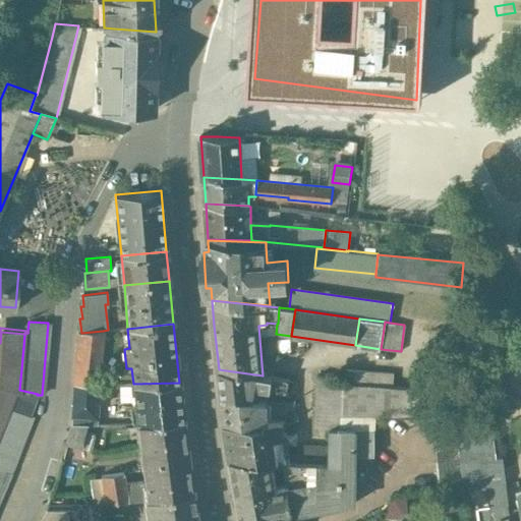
[(81,333),(78,333),(74,385),(98,385),(103,331),(81,333)]
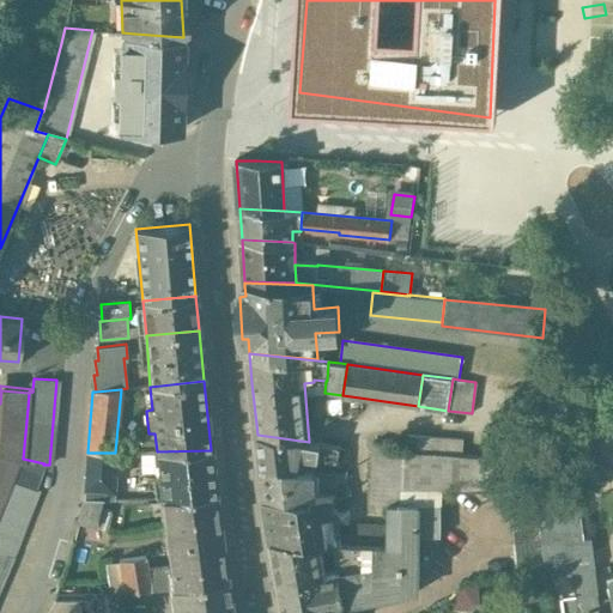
[(29,393),(1,390),(0,404),(0,406),(28,408),(29,393)]
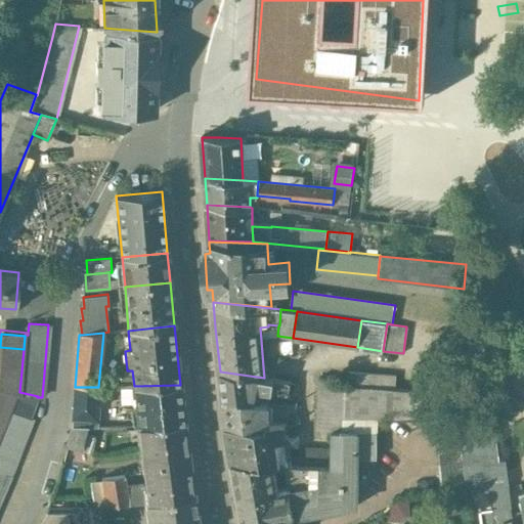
[(24,349),(0,347),(0,397),(13,403),(18,392),(19,392),(24,349)]
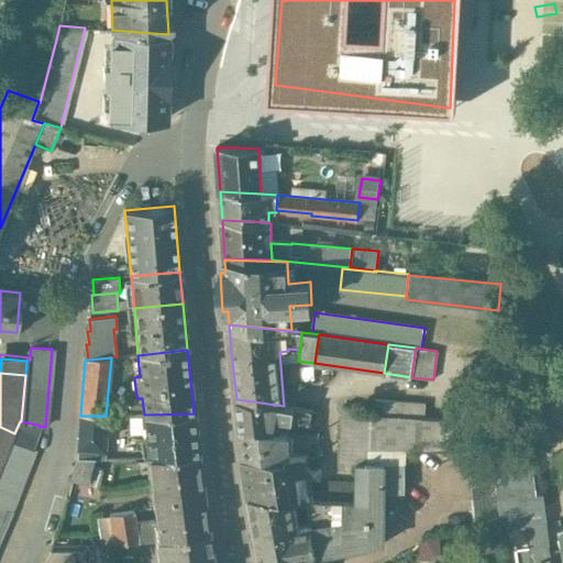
[(284,406),(236,399),(240,428),(279,432),(280,427),(274,427),(275,418),(282,420),(309,423),(312,410),(284,406)]
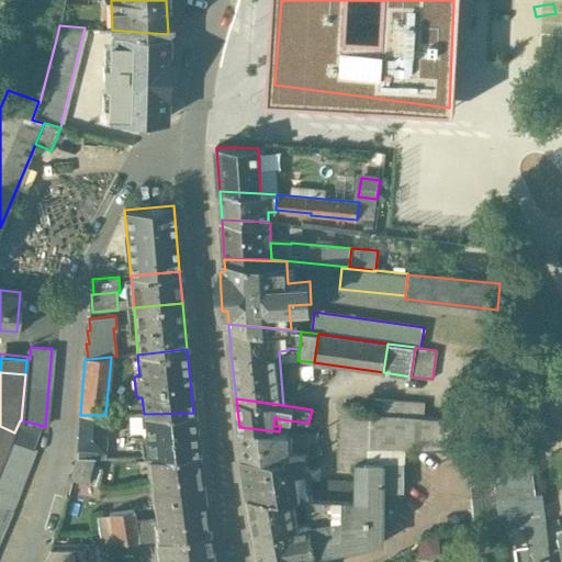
[(426,402),(375,398),(374,412),(379,414),(425,417),(426,402)]
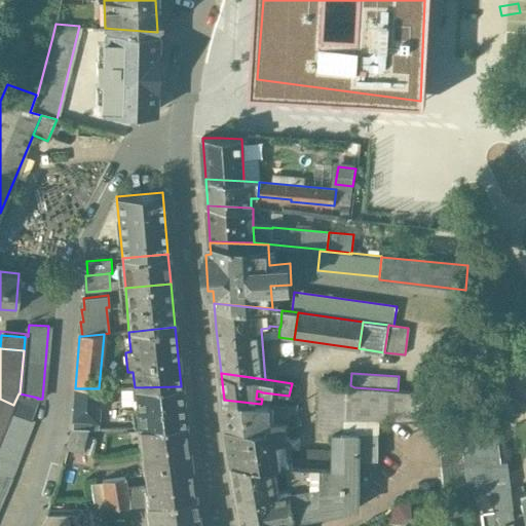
[(347,385),(321,378),(318,431),(333,431),(345,431),(346,419),(347,385)]
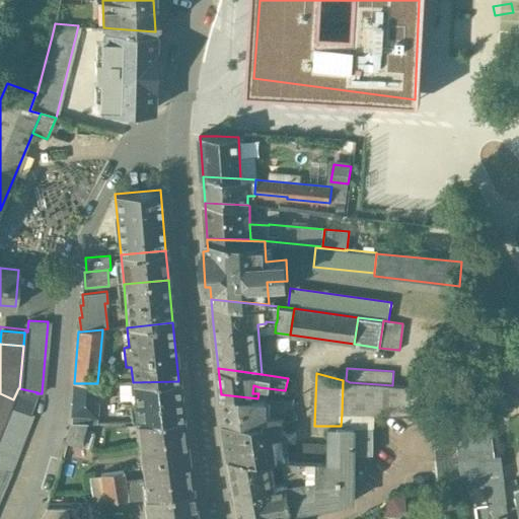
[(296,379),(288,378),(285,390),(295,391),(296,379)]
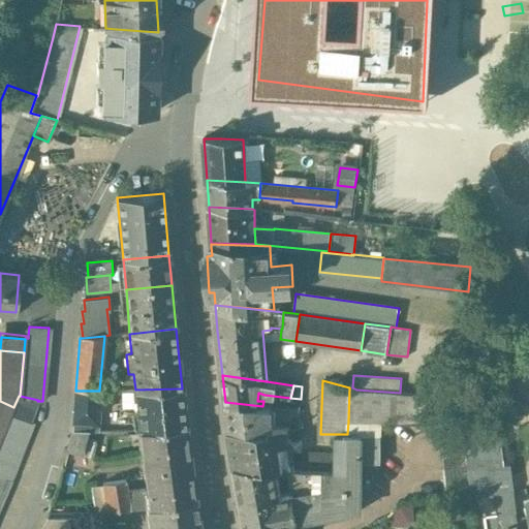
[(400,393),(356,390),(352,387),(349,387),(348,422),(391,423),(391,424),(440,424),(439,422),(463,419),(461,397),(457,397),(434,395),(400,393)]
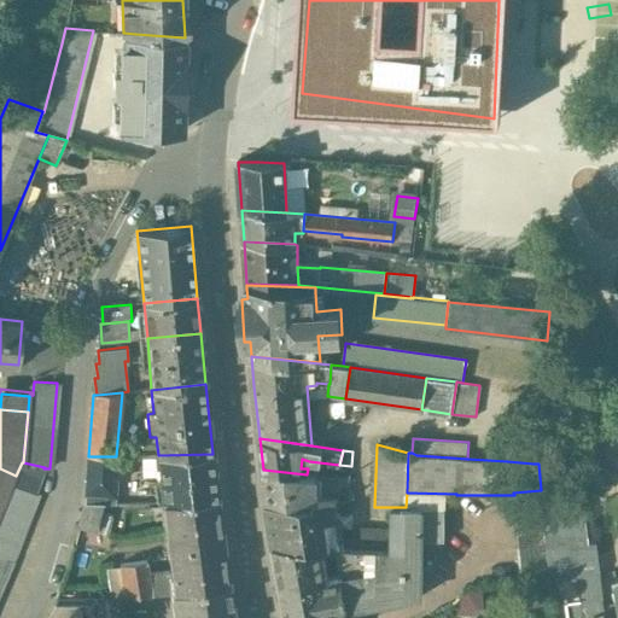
[(213,454),(158,455),(163,501),(217,500),(213,454)]
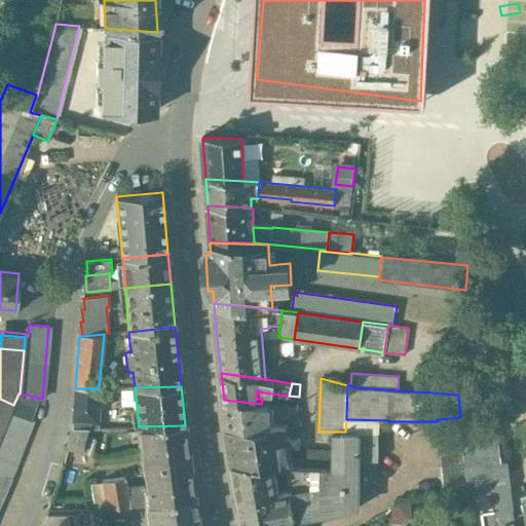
[(122,388),(110,388),(109,400),(122,400),(122,388)]
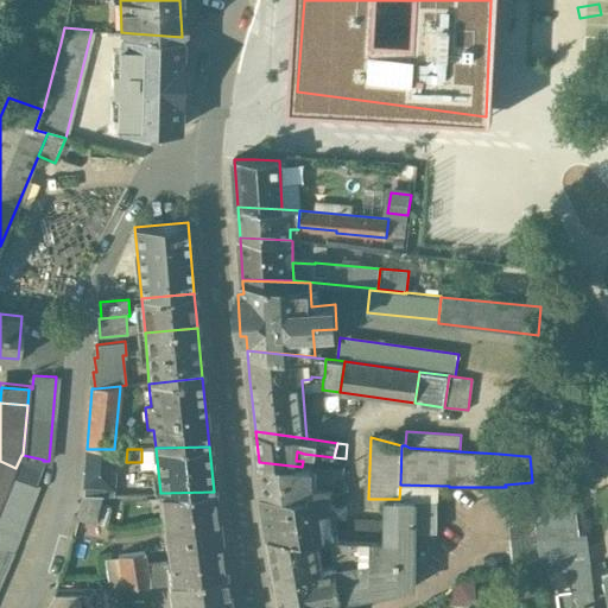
[(23,455),(21,455),(16,468),(13,476),(35,485),(43,461),(44,460),(23,455)]
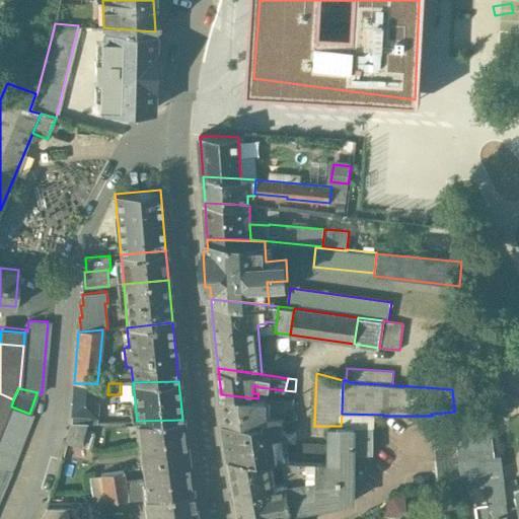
[(0,393),(0,434),(11,406),(13,399),(0,393)]
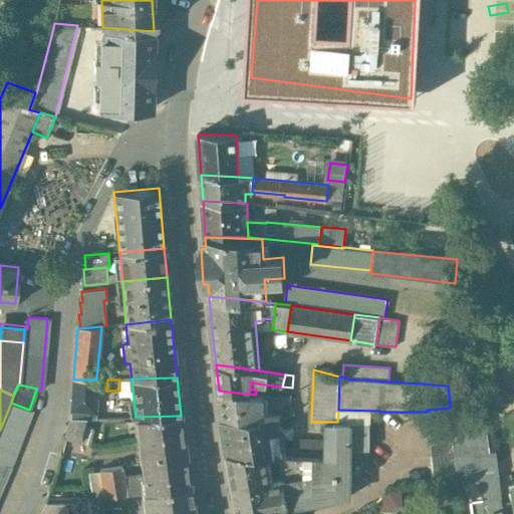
[(255,395),(219,391),(222,419),(261,420),(261,416),(263,416),(264,396),(255,395)]
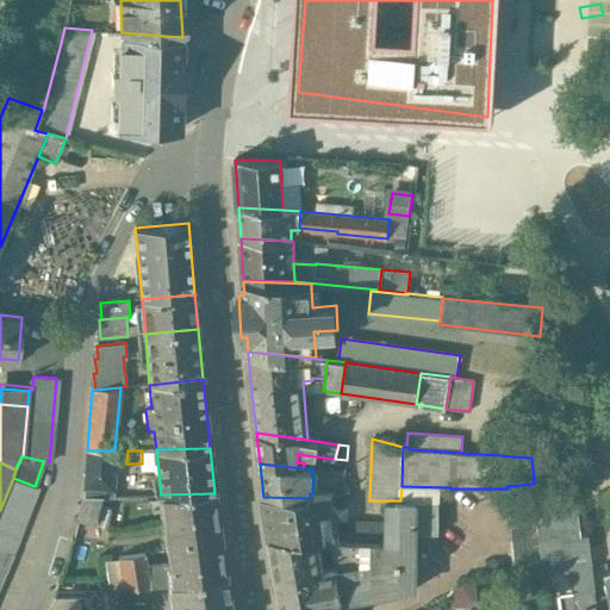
[(109,467),(86,467),(82,498),(101,498),(106,497),(109,467)]
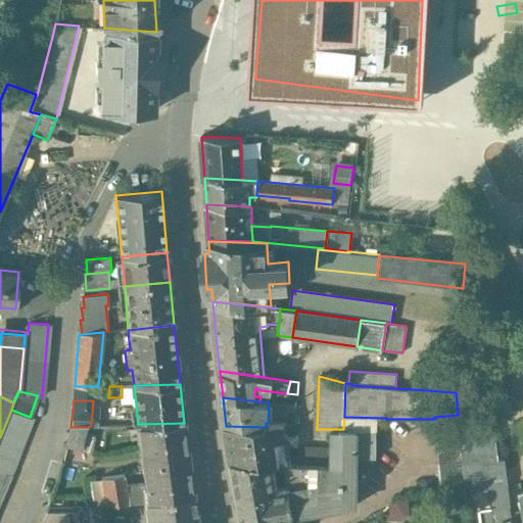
[(0,437),(0,501),(34,418),(30,417),(11,410),(0,437)]
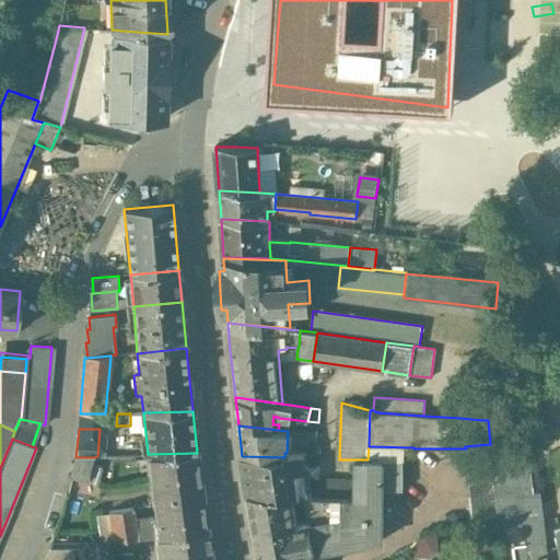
[(490,444),(465,446),(466,448),(467,458),(491,456),(490,444)]
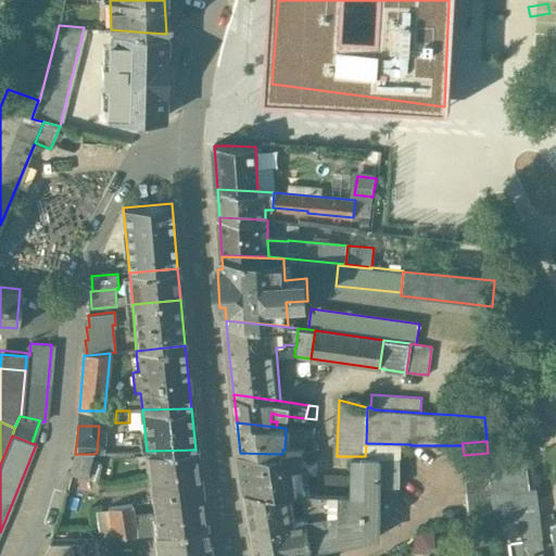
[(196,450),(147,451),(147,453),(150,453),(152,467),(149,468),(151,485),(154,484),(156,498),(153,500),(155,518),(159,517),(162,532),(205,526),(196,450)]
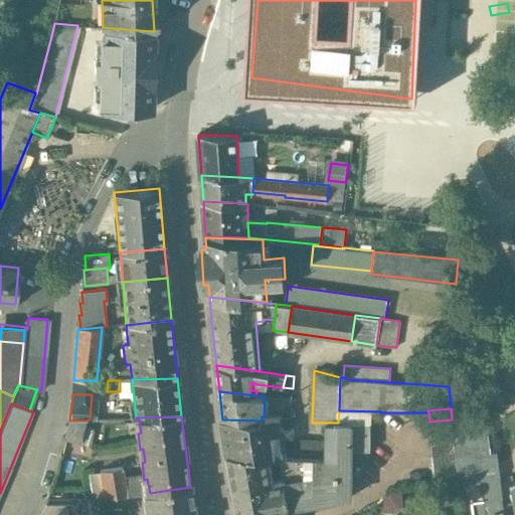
[(262,420),(222,419),(228,454),(280,456),(281,417),(264,416),(262,416),(262,420)]
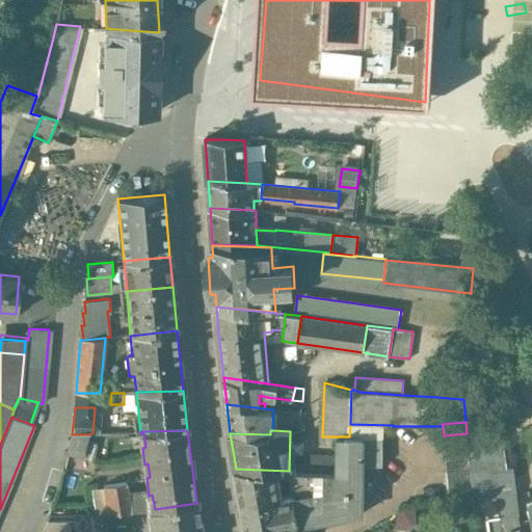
[(467,433),(444,435),(448,471),(470,468),(467,440),(467,433)]
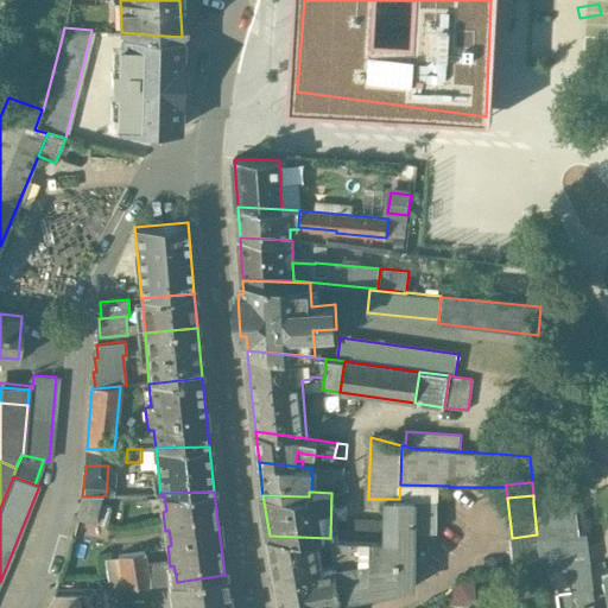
[(101,496),(82,496),(77,518),(94,521),(101,496)]
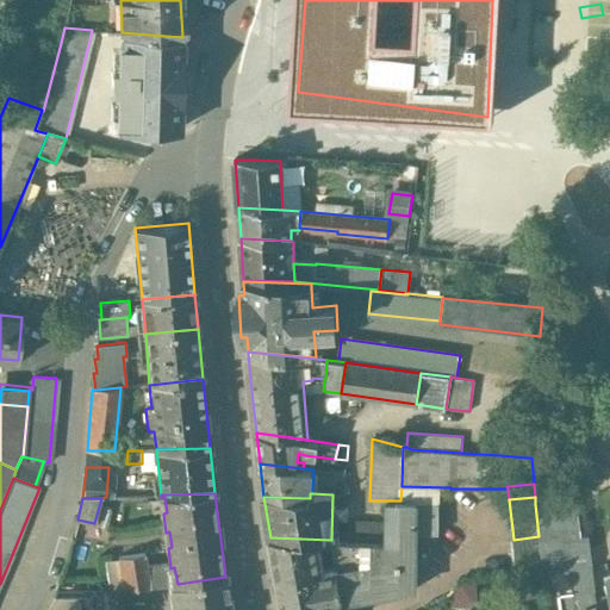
[(331,540),(271,537),(282,609),(329,609),(329,608),(344,607),(343,601),(416,589),(417,533),(439,533),(440,502),(400,500),(386,500),(386,542),(331,540)]
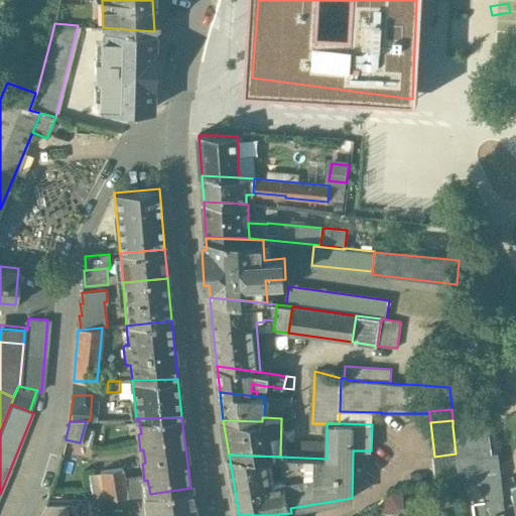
[(489,426),(453,426),(457,454),(493,455),(489,426)]
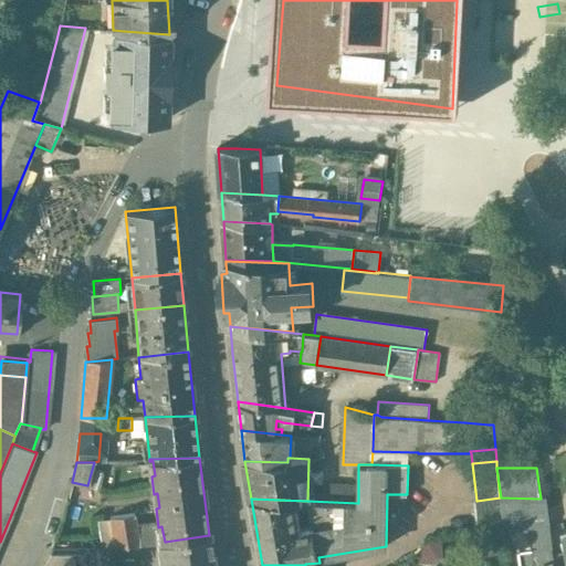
[(500,498),(477,501),(478,514),(502,511),(501,498),(500,498)]
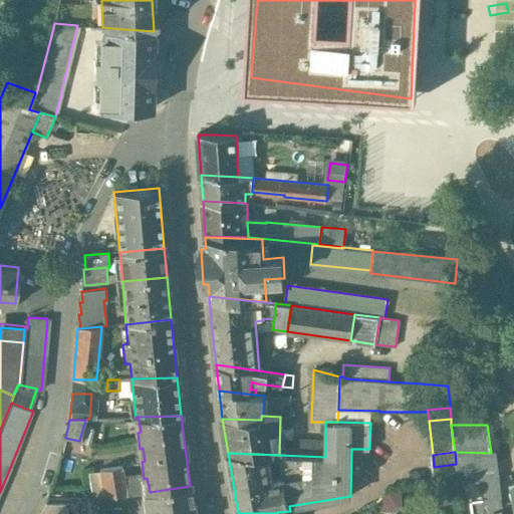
[(491,453),(455,452),(456,464),(458,483),(481,477),(499,475),(496,453),(491,453)]
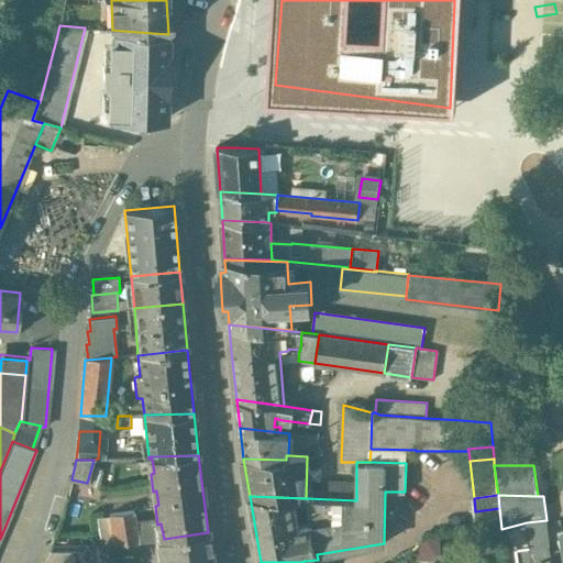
[(499,508),(475,511),(478,537),(501,529),(499,508)]
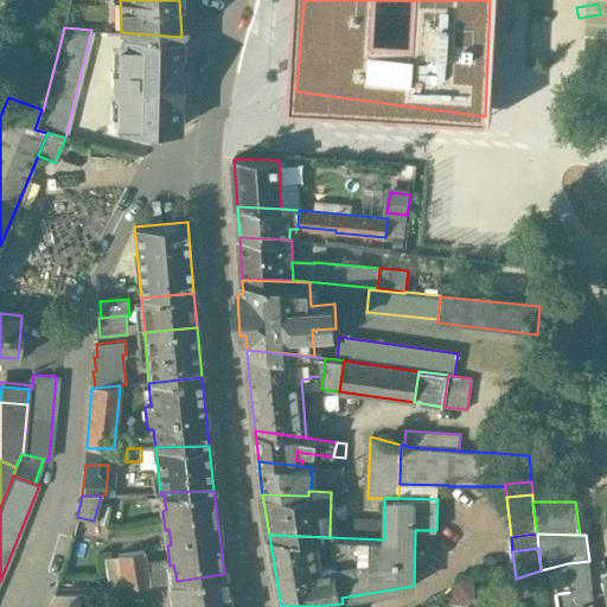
[(144,550),(117,554),(122,586),(167,582),(166,561),(145,563),(144,550)]
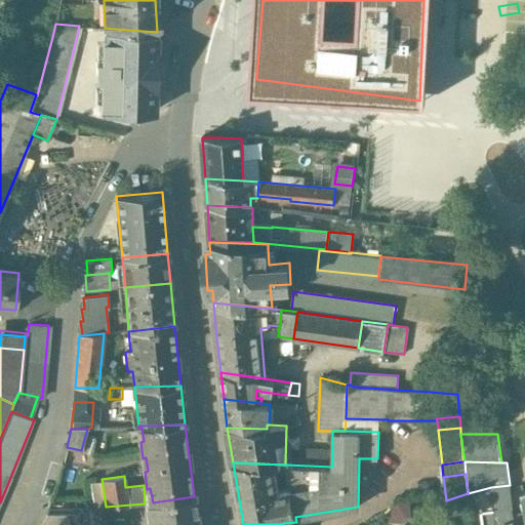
[(493,509),(481,511),(483,524),(515,524),(515,523),(513,515),(512,509),(513,509),(510,485),(491,487),(493,509)]
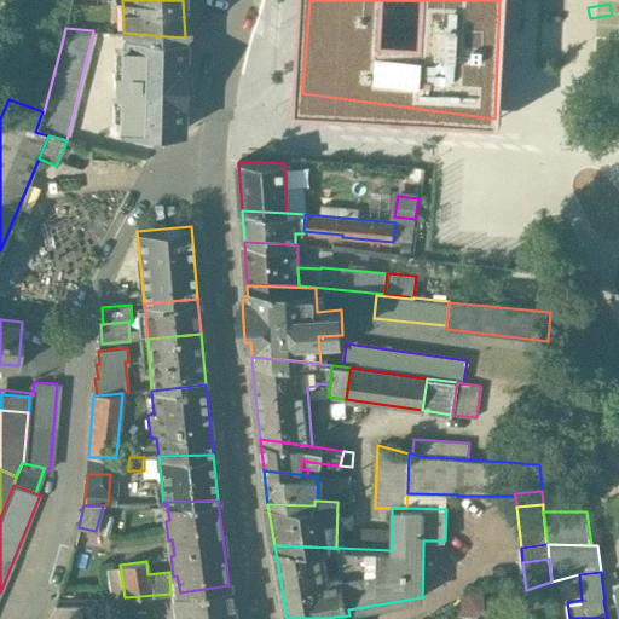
[(464,586),(466,609),(495,608),(492,584),(464,586)]
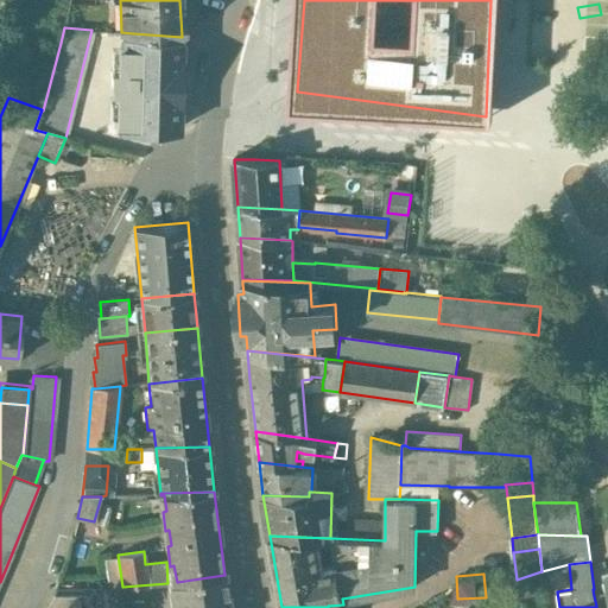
[(177,582),(169,583),(172,607),(229,607),(225,575),(177,582)]
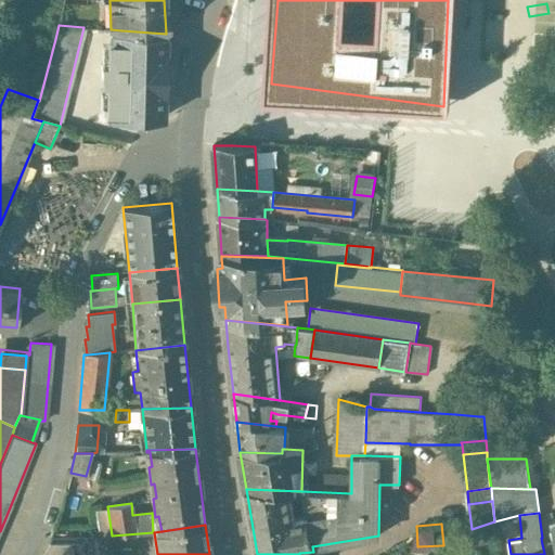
[(554,554),(554,540),(542,544),(544,553),(544,554),(554,554)]
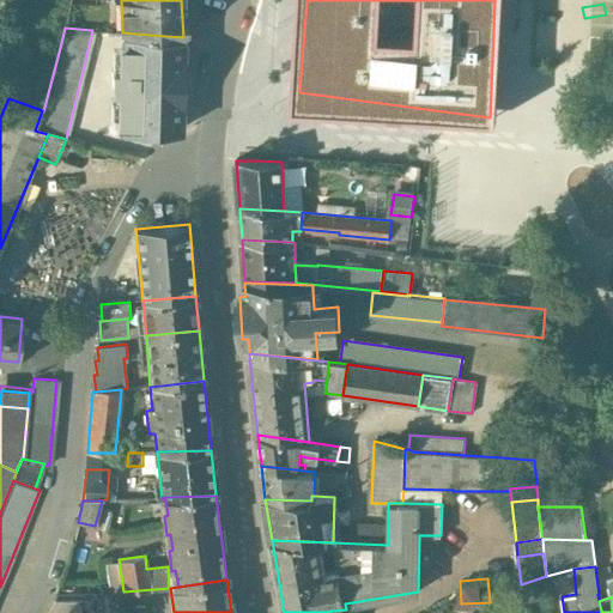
[(115,612),(119,601),(54,601),(47,612),(115,612)]
